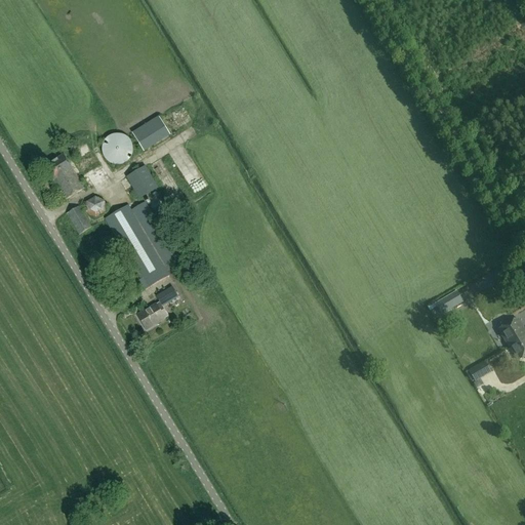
[(133,124),(140,118),(134,111),(128,116),(133,124)]
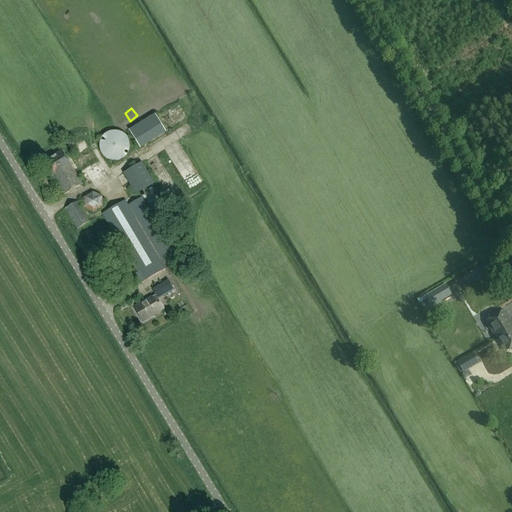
[(140,149),(166,132),(154,114),(128,130),(140,149)]
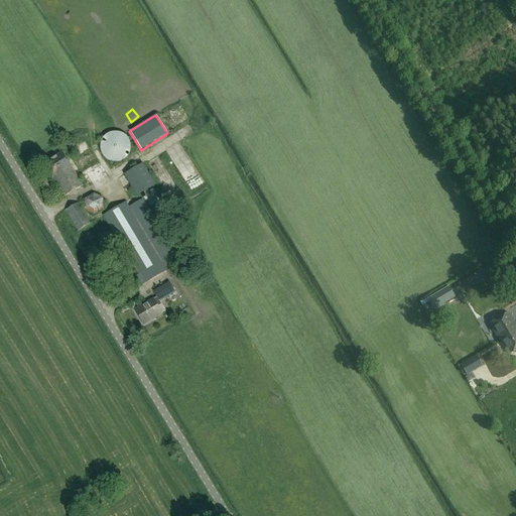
[(100,146),(100,147),(100,148),(100,149),(101,150),(101,151),(101,153),(102,154),(102,155),(103,155),(103,156),(104,157),(105,158),(106,159),(107,160),(108,161),(110,162),(111,162),(113,162),(114,162),(116,162),(118,162),(119,162),(120,162),(122,161),(124,160),(125,159),(127,157),(128,156),(129,155),(129,154),(129,153),(130,152),(130,151),(130,150),(130,149),(130,147),(130,146),(130,145),(130,144),(130,143),(130,142),(129,140),(128,139),(127,138),(126,137),(125,136),(123,135),(122,134),(120,133),(118,133),(117,132),(115,132),(114,132),(113,132),(111,133),(110,133),(108,134),(107,135),(106,136),(104,137),(103,139),(102,140),(102,141),(101,142),(101,143),(101,144),(101,145),(100,146)]
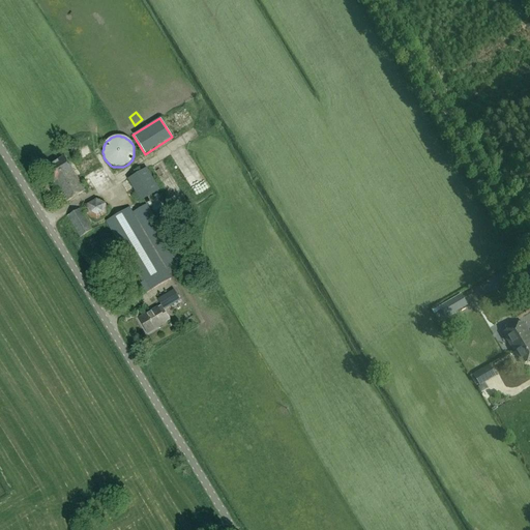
[(85,192),(74,172),(64,156),(45,169),(54,184),(65,204),(85,192)]
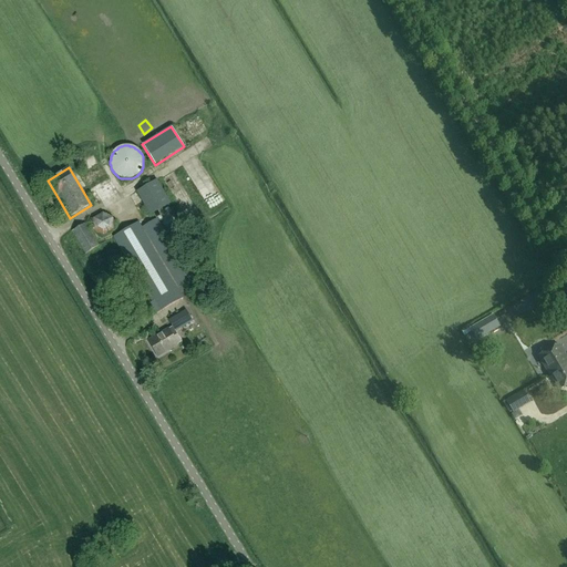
[(136,192),(151,216),(171,204),(156,179),(136,192)]
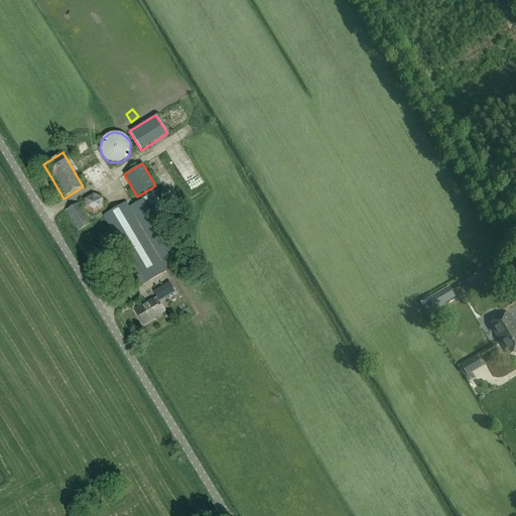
[(94,215),(104,209),(104,199),(94,194),(85,199),(85,209),(94,215)]
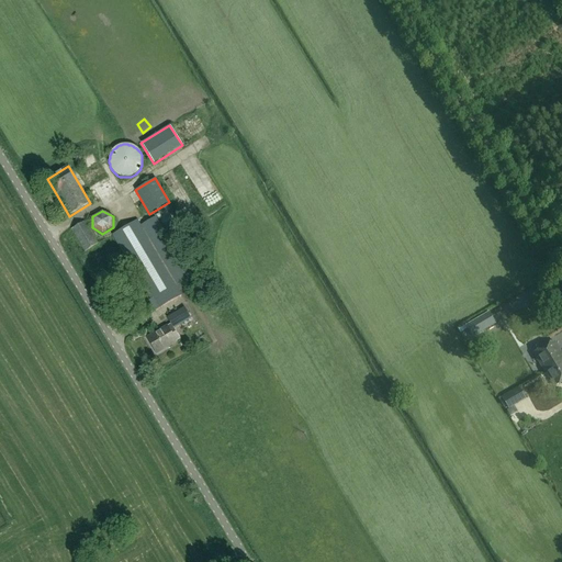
[(177,285),(191,278),(156,217),(141,226),(137,221),(112,235),(157,311),(182,295),(177,285)]
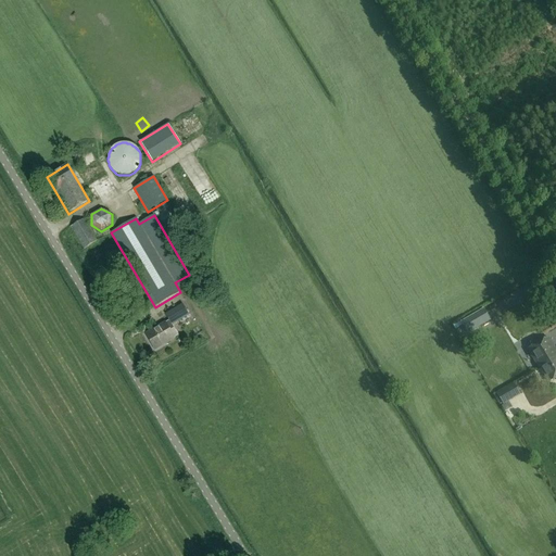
[(84,219),(71,227),(84,250),(98,241),(84,219)]
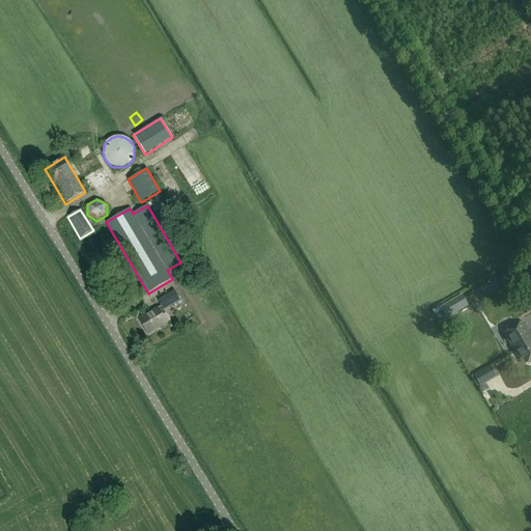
[(138,288),(131,275),(122,280),(130,292),(138,288)]
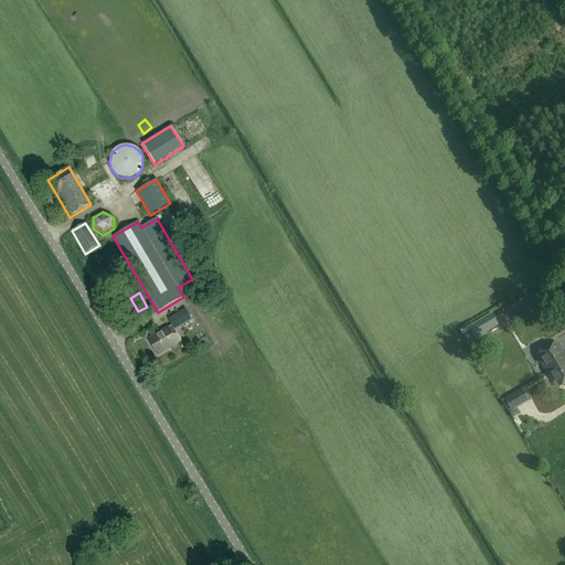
[(171,327),(168,328),(148,340),(157,356),(178,344),(177,343),(181,341),(176,331),(185,324),(187,327),(193,322),(183,306),(166,317),(171,327)]
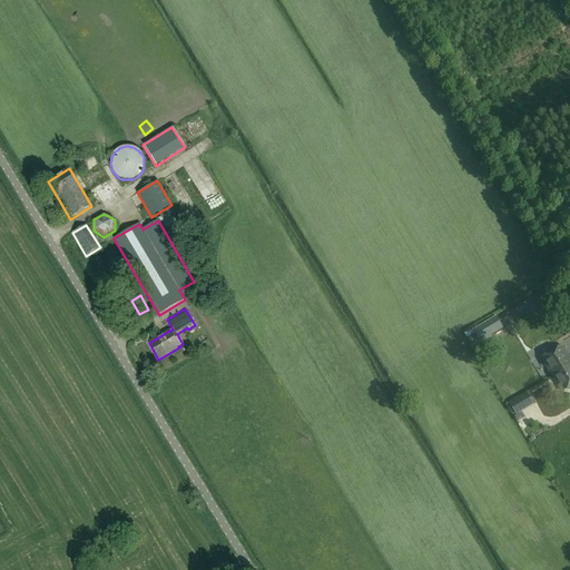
[(502,328),(494,316),(472,330),(479,342),(502,328)]
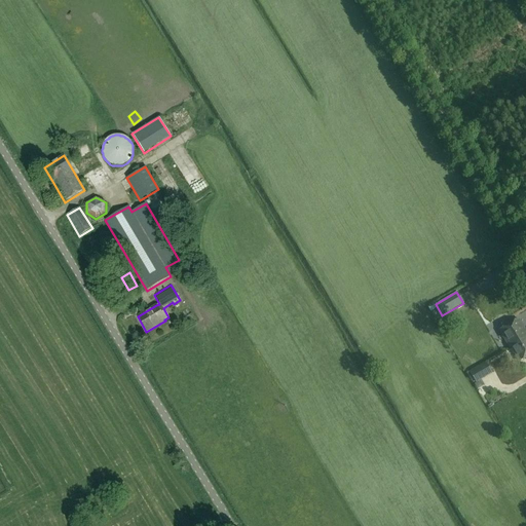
[(525,331),(519,320),(499,331),(509,346),(510,345),(520,362),(525,358),(525,331)]
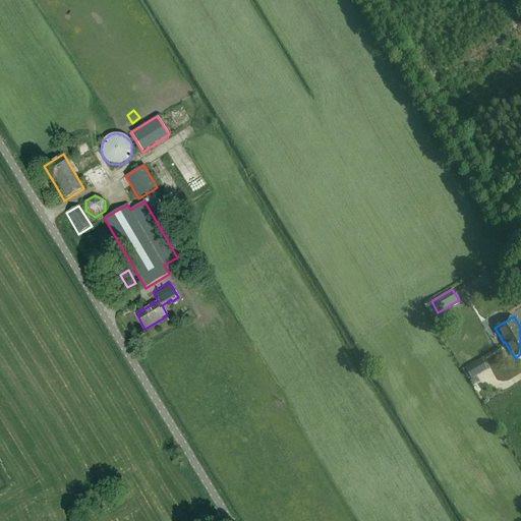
[(464,374),(473,370),(471,365),(462,369),(464,374)]
